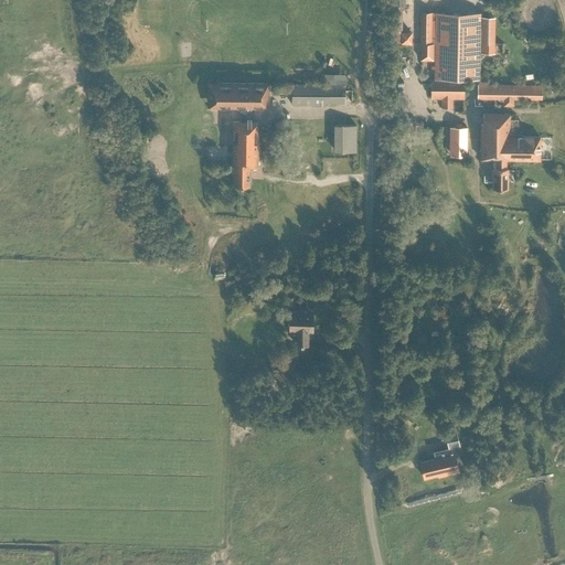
[(419,12),(419,43),(420,43),(420,60),(433,60),(433,43),(430,43),(432,12),(419,12)]
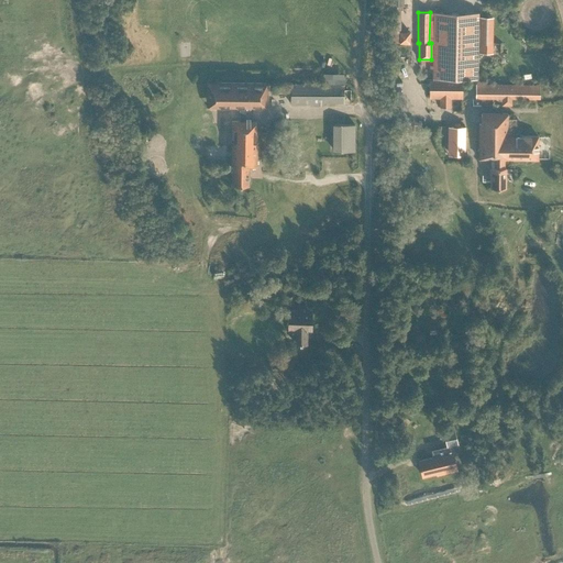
[(433,12),(432,78),(477,78),(477,15),(477,12),(433,12)]
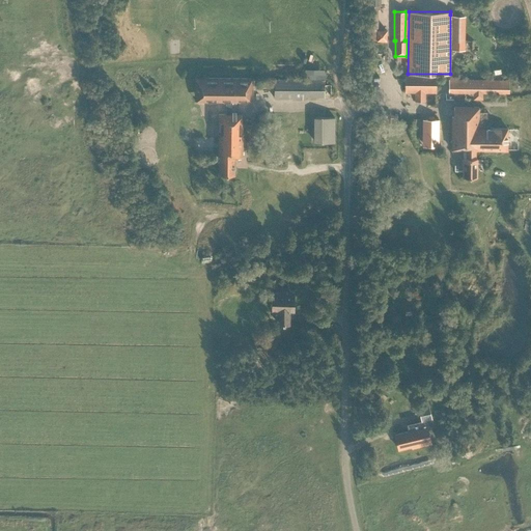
[(369,14),(368,30),(370,30),(378,30),(378,15),(369,14)]
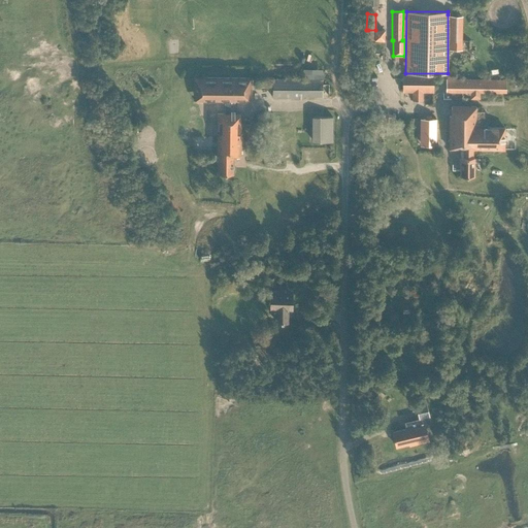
[(448,14),(448,39),(460,39),(461,14),(448,14)]
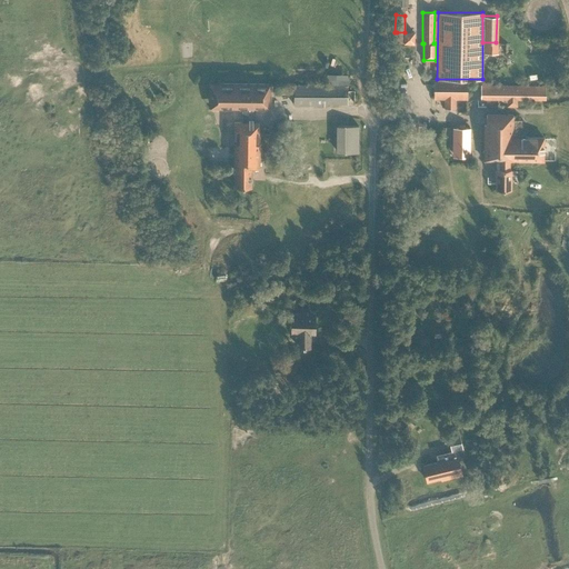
[(396,33),(396,42),(402,42),(402,45),(412,45),(413,33),(397,33),(396,33)]
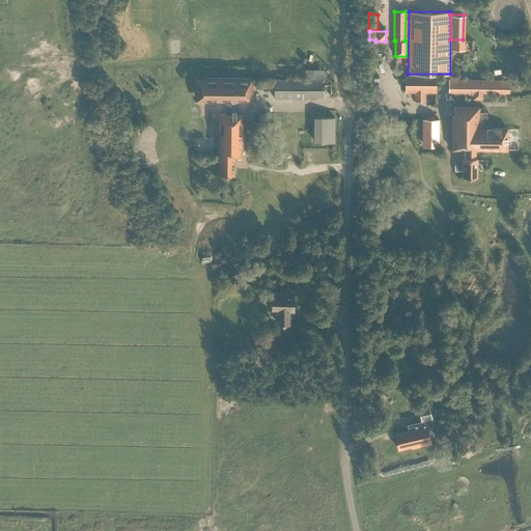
[(305,70),(305,78),(324,78),(324,70),(305,70)]
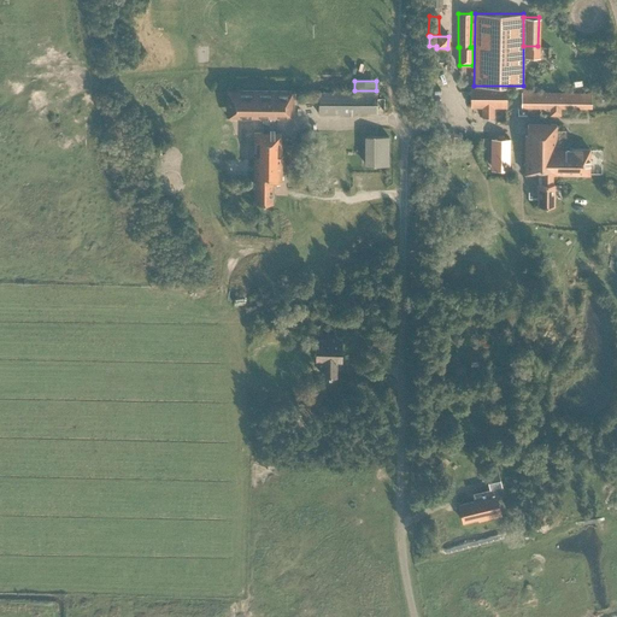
[(470,87),(470,107),(506,109),(507,87),(470,87)]
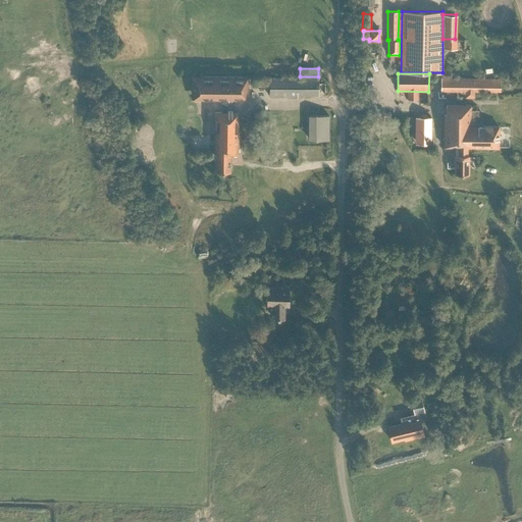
[(192,76),(191,99),(199,99),(222,99),(222,112),(214,112),(214,154),(215,154),(215,171),(230,171),(230,154),(238,154),(239,139),(248,139),(248,123),(239,123),(239,121),(237,120),(237,112),(232,112),(232,99),(248,99),(248,76),(200,76),(192,76)]
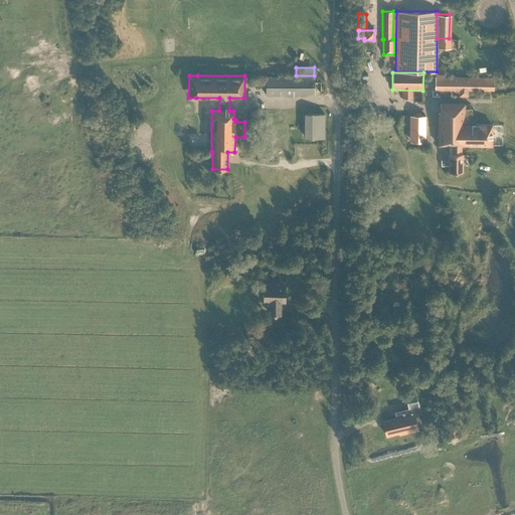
[(266,75),(266,96),(296,96),(296,94),(314,95),(314,93),(321,94),(321,81),(314,81),(314,76),(266,75)]
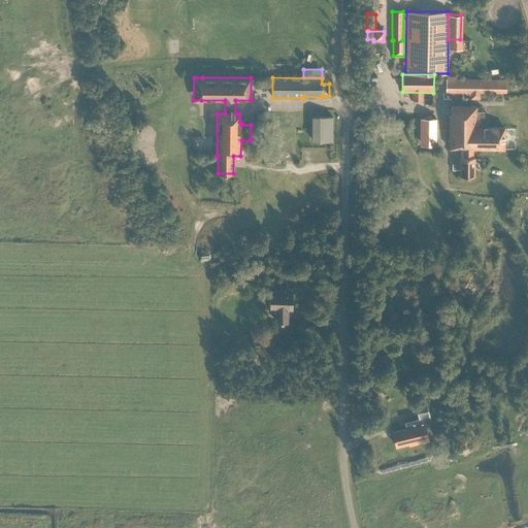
[(450,79),(450,93),(499,93),(502,93),(502,79),(499,79),(450,79)]
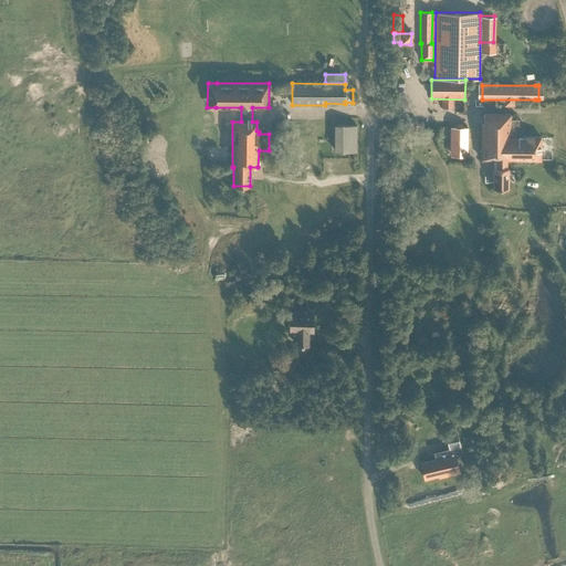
[(482,123),(481,159),(496,159),(496,168),(493,168),(493,188),(507,188),(509,168),(506,168),(506,159),(510,160),(510,159),(541,160),(541,137),(510,136),(510,114),(483,114),(483,123),(482,123)]
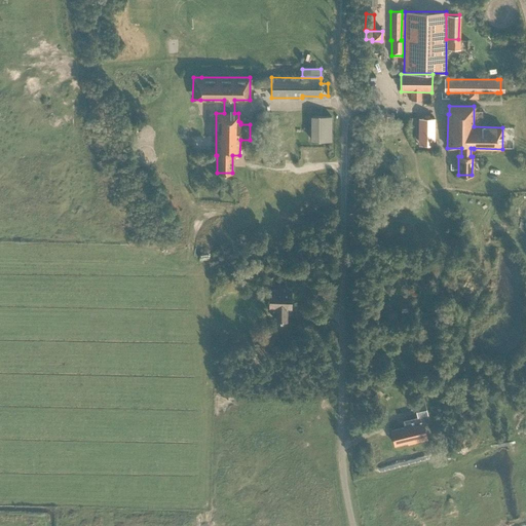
[(312,117),(311,142),(331,142),(331,117),(312,117)]
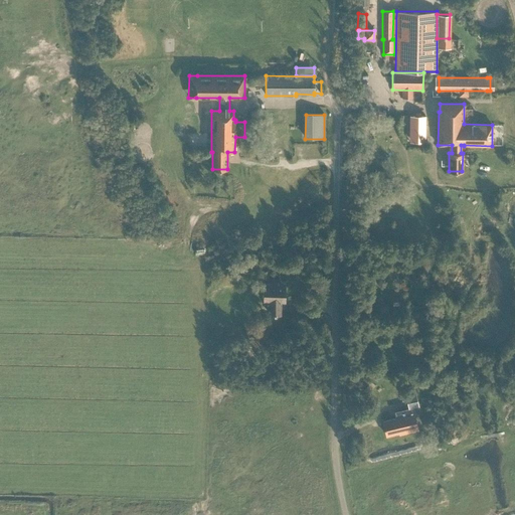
[(409,115),(409,137),(424,137),(424,115),(419,115),(415,115),(409,115)]
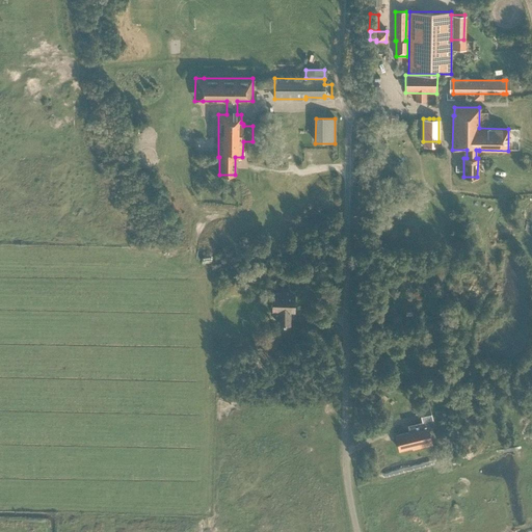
[(304,243),(294,249),(300,259),(310,253),(304,243)]
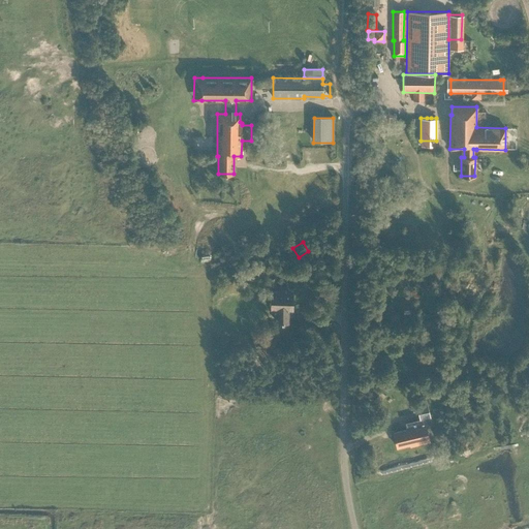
[(270,291),(270,309),(277,309),(277,322),(288,322),(288,309),(292,309),(292,293),(289,293),(290,287),(278,287),(278,291),(270,291)]
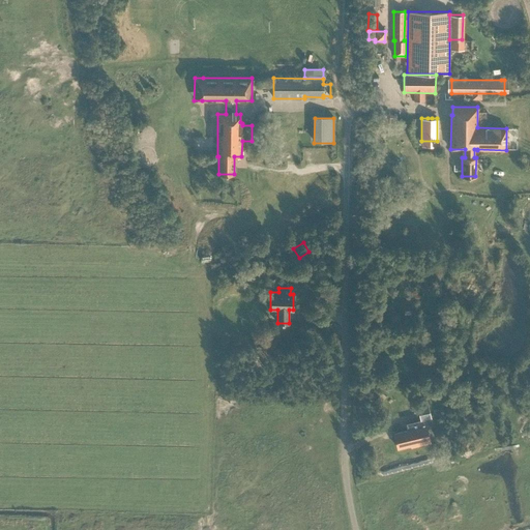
[(408,431),(393,434),(398,448),(415,444),(415,446),(430,443),(427,427),(433,424),(429,410),(428,404),(417,406),(419,412),(420,420),(406,423),(408,431)]
